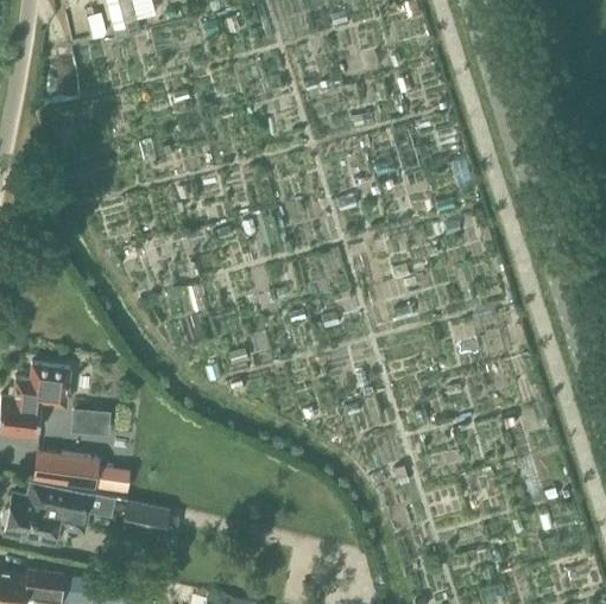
[(131,0),(106,0),(117,39),(139,33),(131,0)]
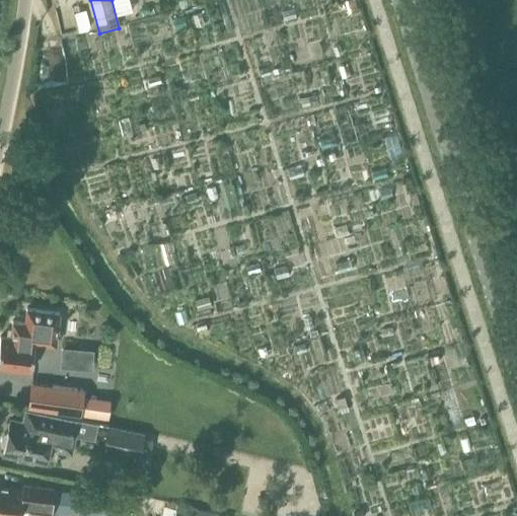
[(164,15),(140,21),(148,50),(173,43),(170,34),(197,27),(195,19),(167,26),(164,15)]
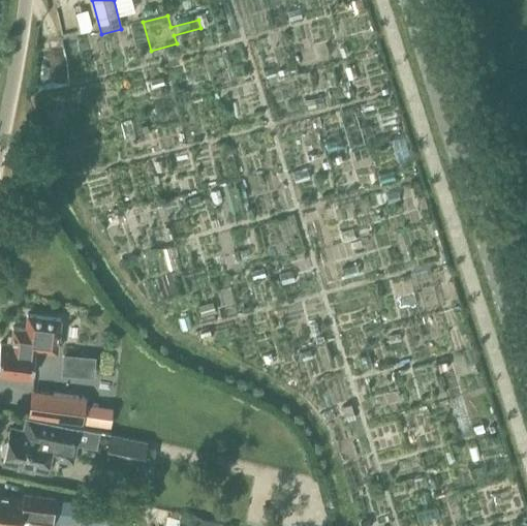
[(292,52),(293,63),(314,61),(312,50),(292,52)]
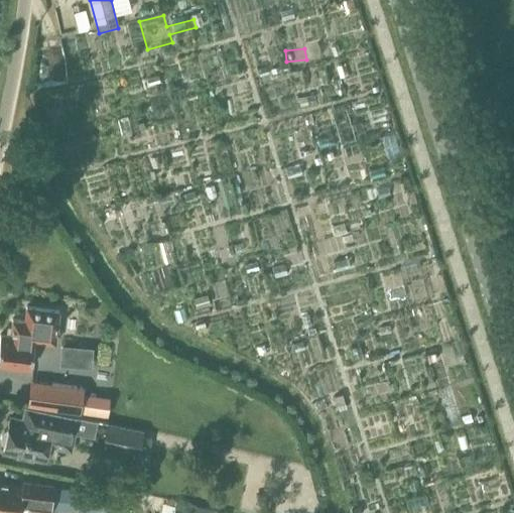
[(171,113),(180,134),(196,127),(186,107),(171,113)]
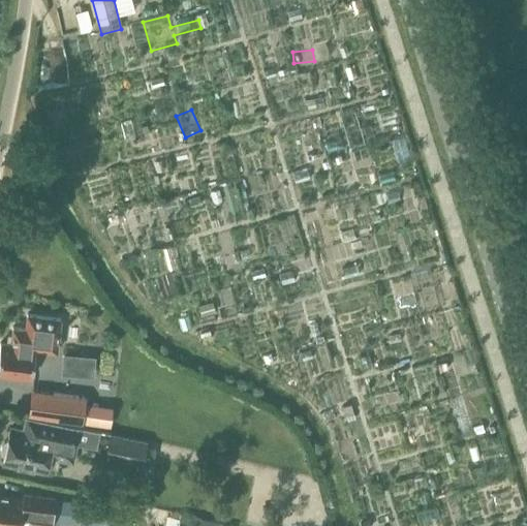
[(144,151),(180,140),(175,123),(138,134),(144,151)]
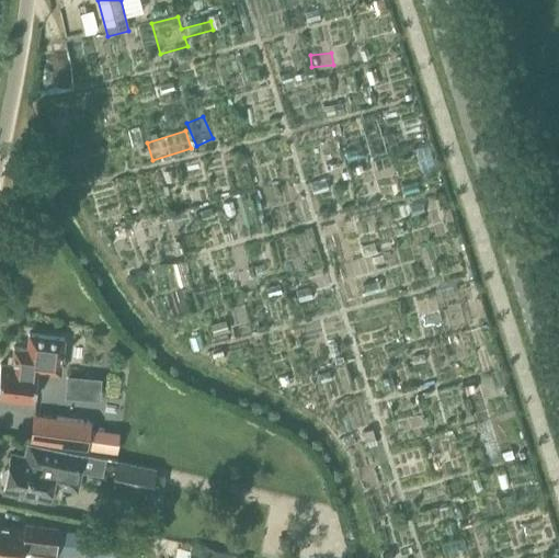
[(417,146),(424,184),(435,182),(429,144),(417,146)]
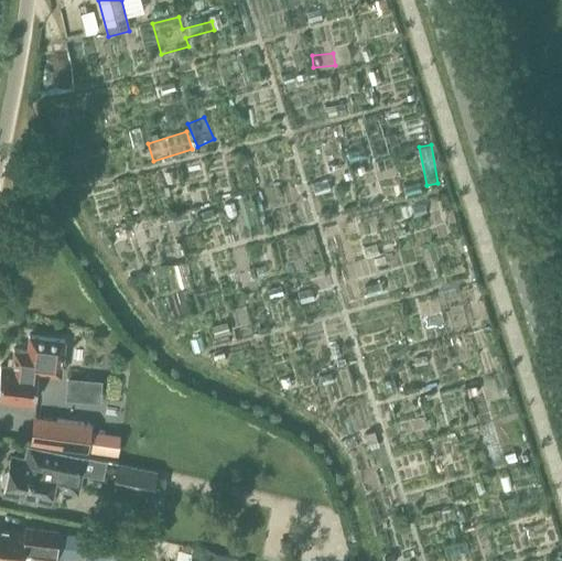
[(200,161),(159,166),(164,203),(196,198),(194,184),(207,182),(208,193),(240,189),(234,148),(198,153),(200,161)]
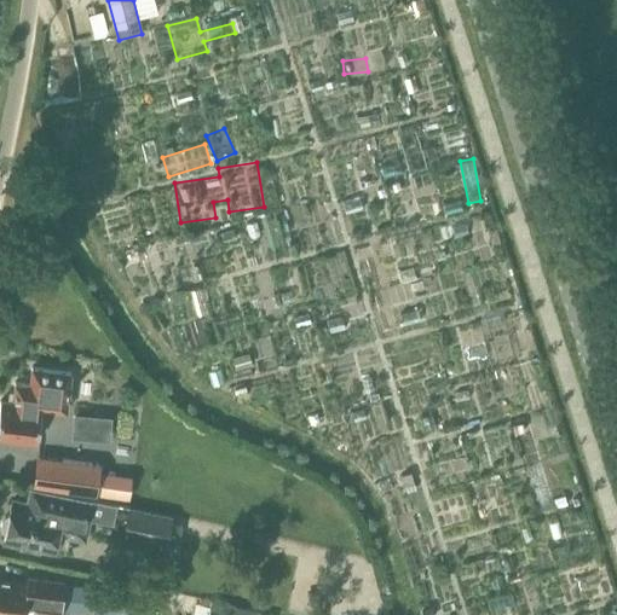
[(294,204),(295,247),(333,245),(332,185),(297,186),(297,198),(282,198),(282,206),(294,204)]
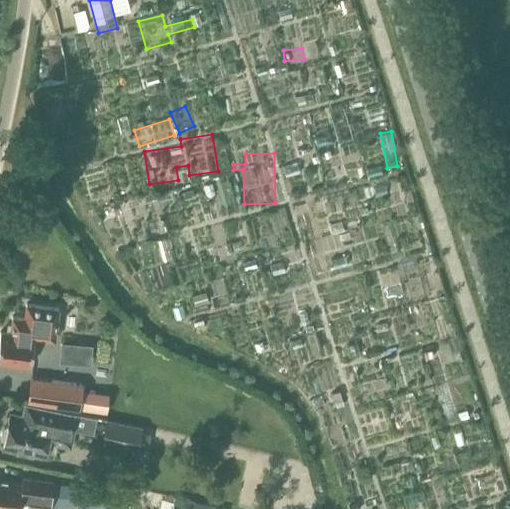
[(296,167),(281,174),(288,187),(302,180),(296,167)]
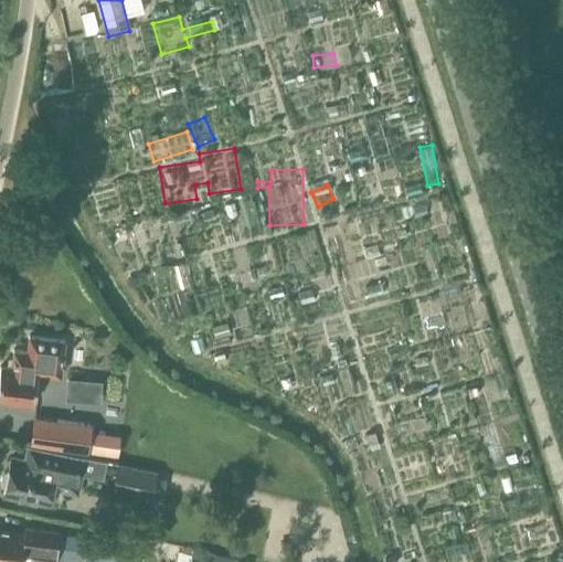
[(215,225),(235,225),(235,205),(178,207),(178,246),(215,245),(215,225)]
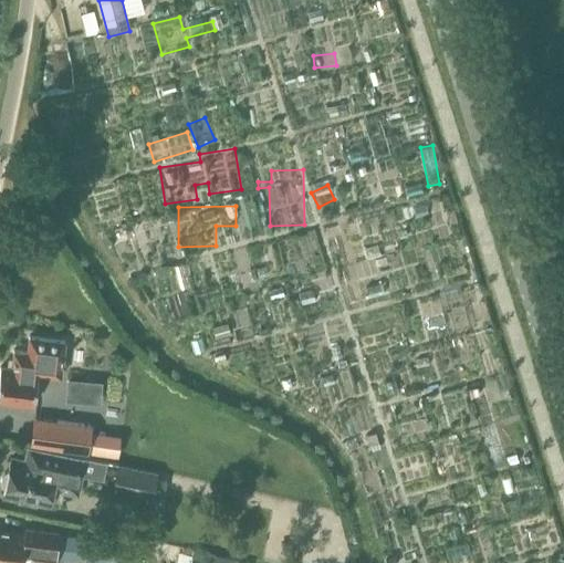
[(0,388),(0,402),(37,406),(40,377),(63,381),(68,345),(31,340),(30,356),(16,354),(13,373),(2,371),(0,388)]
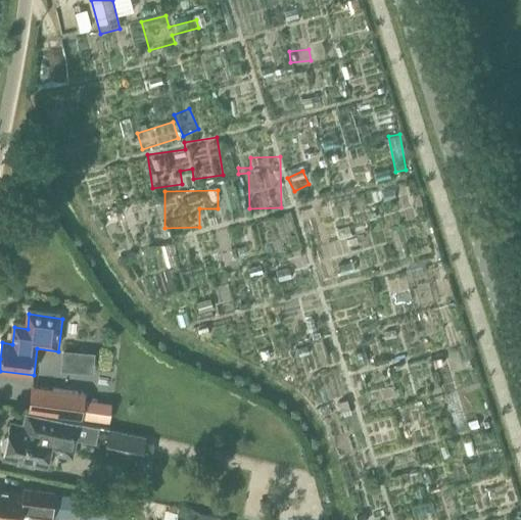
[(57,373),(90,372),(90,353),(56,355),(57,373)]
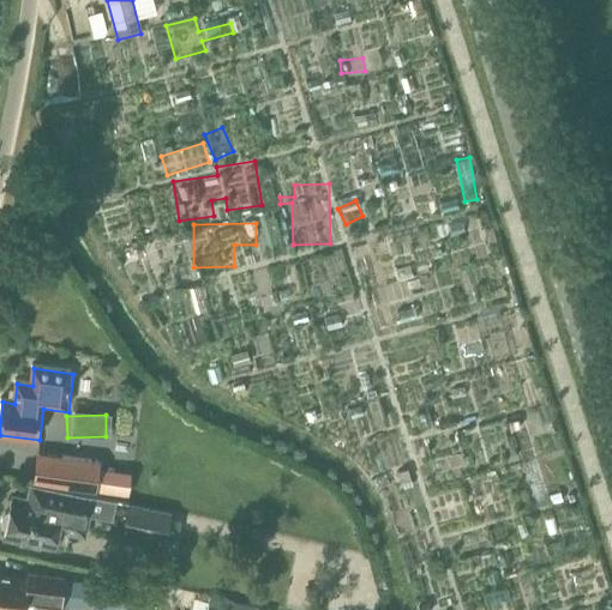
[(127,436),(129,417),(109,416),(108,435),(127,436)]
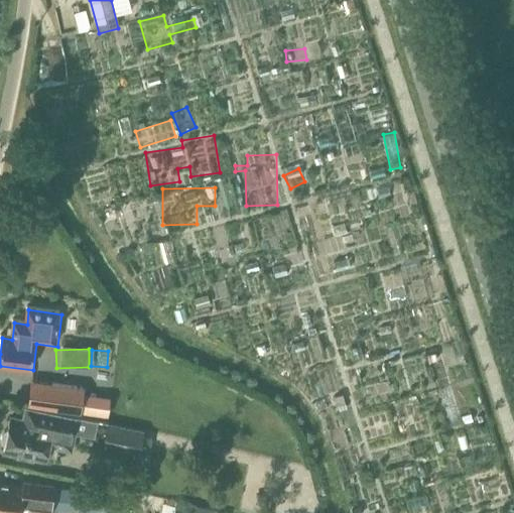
[(312,377),(301,381),(309,401),(320,397),(312,377)]
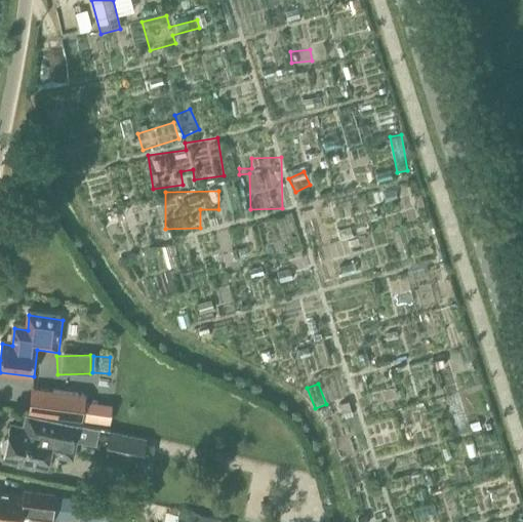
[(86,397),(54,393),(51,418),(83,423),(86,397)]
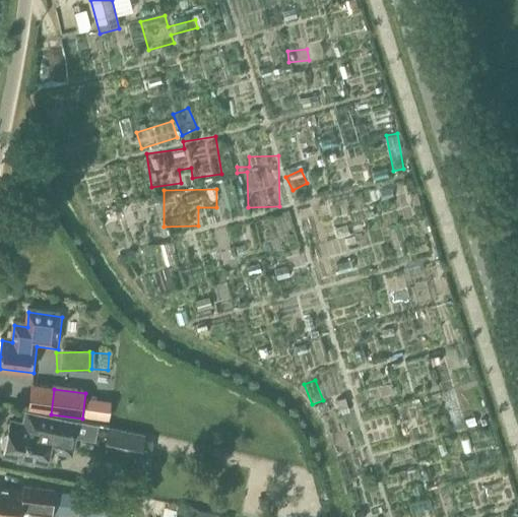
[(75,445),(79,424),(46,416),(43,431),(12,425),(10,436),(6,438),(4,442),(3,445),(4,449),(6,453),(5,458),(19,461),(18,464),(36,468),(36,464),(48,467),(49,461),(58,463),(62,447),(70,449),(75,445)]
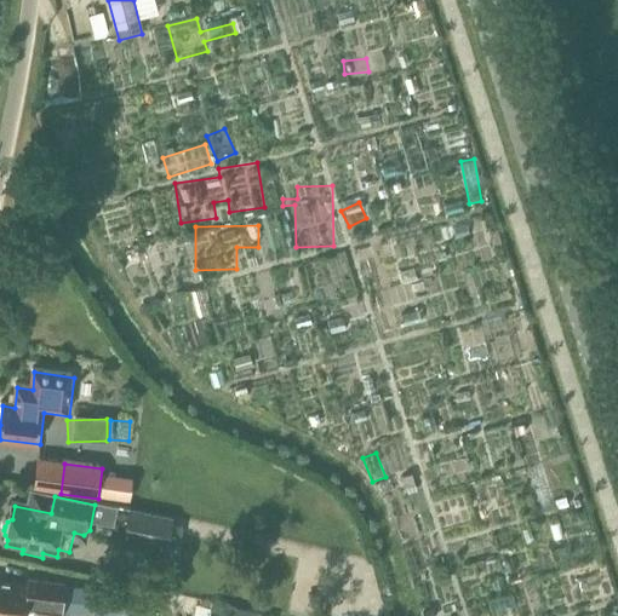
[(176,522),(132,513),(127,539),(170,547),(176,522)]
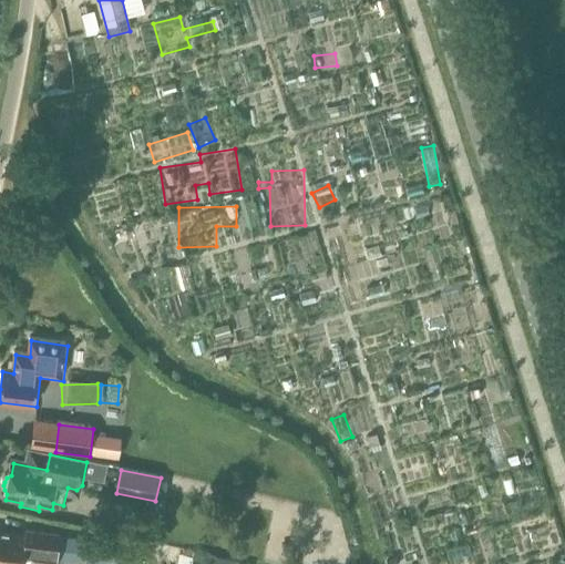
[(486,529),(469,534),(474,551),(491,545),(486,529)]
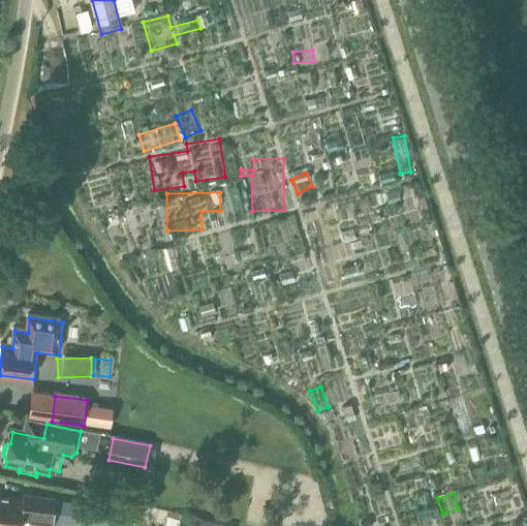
[(57,508),(58,501),(25,497),(25,502),(0,499),(0,525),(89,525),(91,507),(68,504),(67,509),(57,508)]
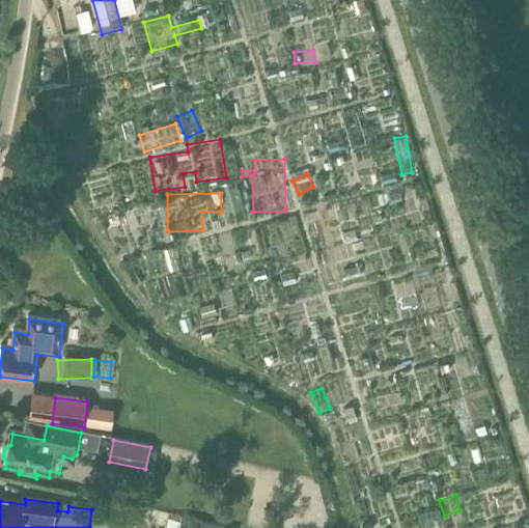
[(214,527),(203,525),(204,523),(183,519),(181,527),(214,527)]
